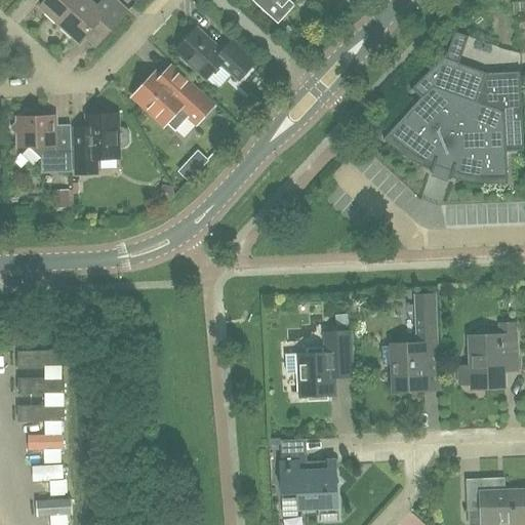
[(59,25),(82,0),(46,0),(40,6),(59,25)]
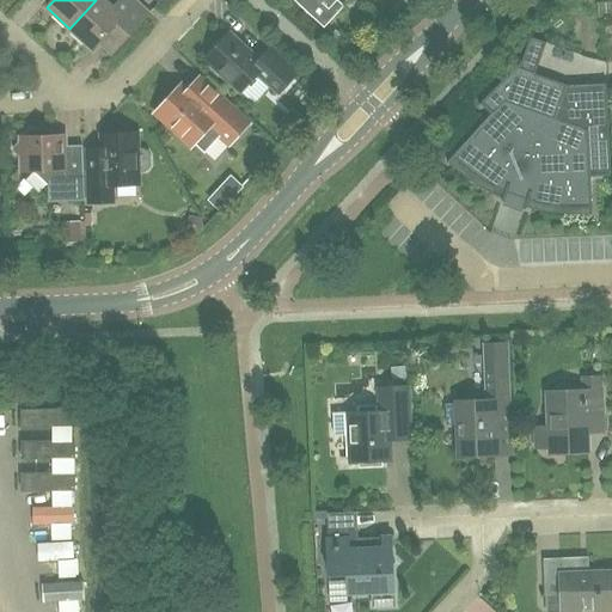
[(92,50),(98,44),(110,56),(124,41),(150,13),(134,0),(121,0),(114,8),(104,0),(96,0),(69,29),(92,50)]
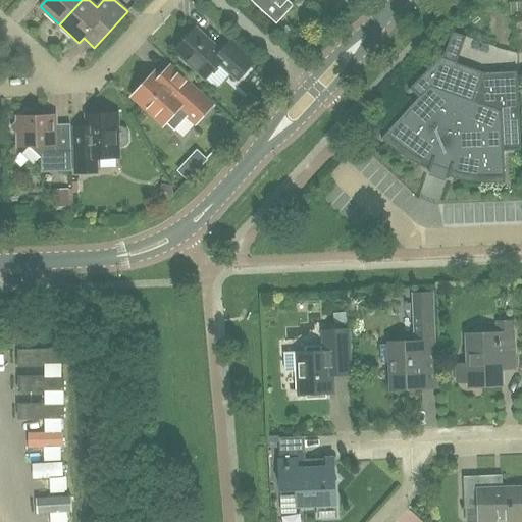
[(255,0),(253,3),(276,23),(294,5),(288,0),(255,0)]
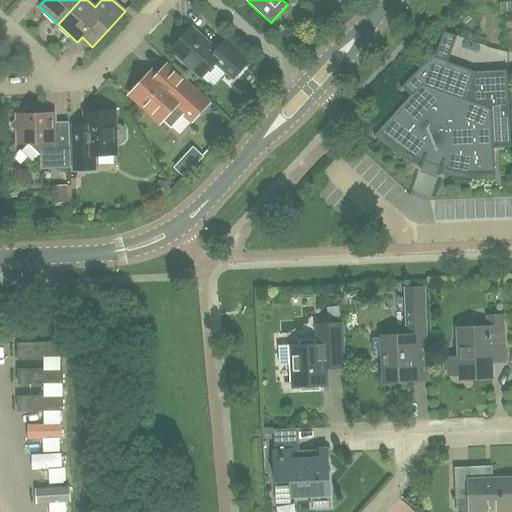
[(216,51),(192,28),(172,50),(201,77),(215,62),(233,78),(249,61),(226,40),(216,51)]
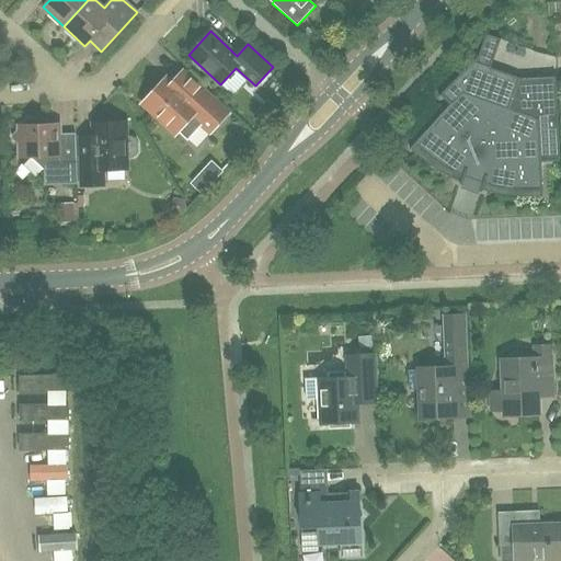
[(513,43),(500,37),(495,49),(508,55),(513,43)]
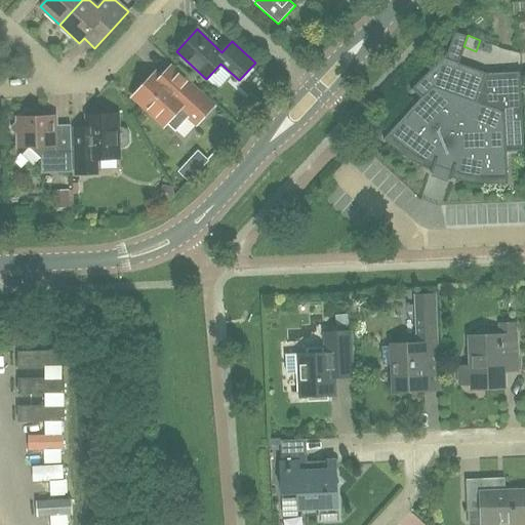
[(177,92),(156,73),(133,97),(164,125),(179,109),(197,124),(214,106),(188,81),(177,92)]
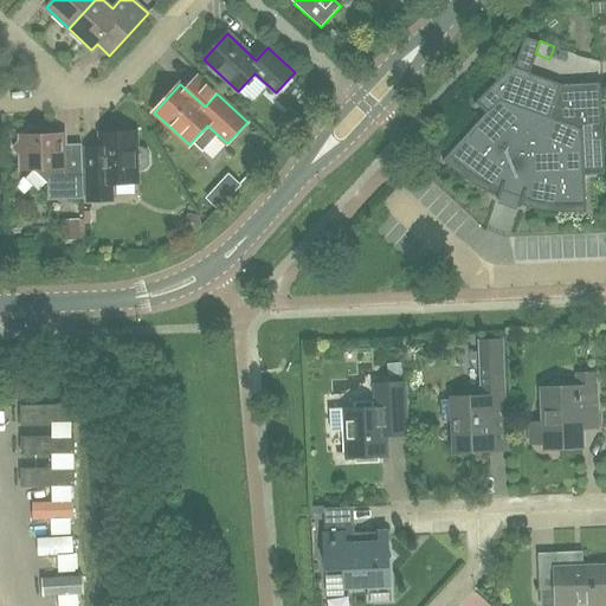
[(605,174),(600,84),(560,85),(548,118),(540,115),(511,195),(521,199),(528,200),(534,201),(547,204),(554,205),(567,206),(574,206),(585,206),(584,175),(605,174)]
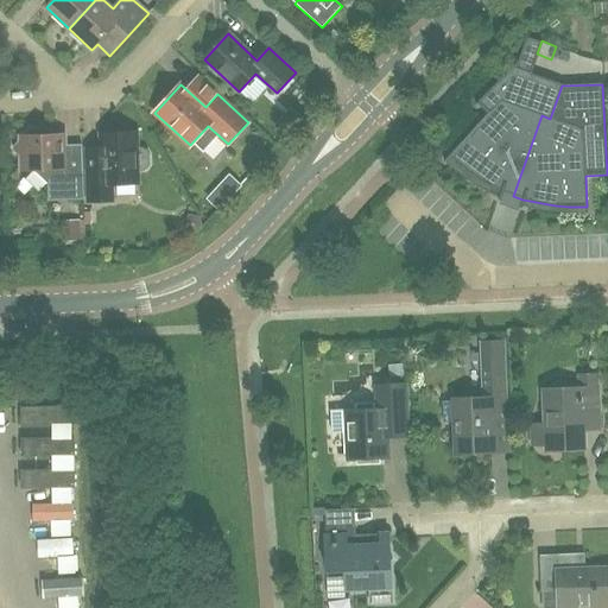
[(513,196),(542,115),(500,100),(450,156),(457,163),(464,170),(473,176),(476,178),(481,181),(494,188),(500,190),(513,196)]
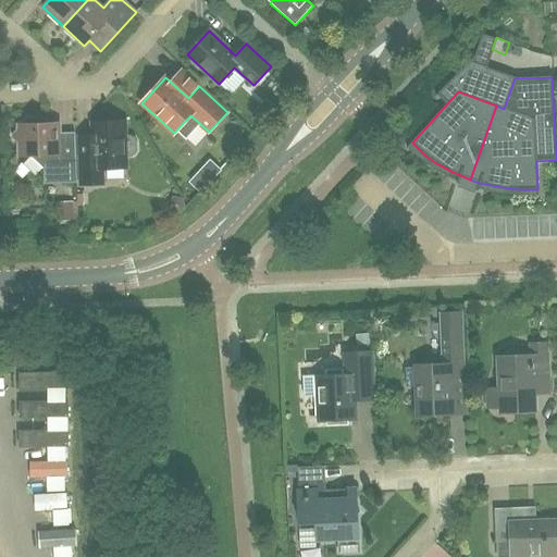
[(275,109),(274,109),(267,101),(252,116),(261,124),(275,109)]
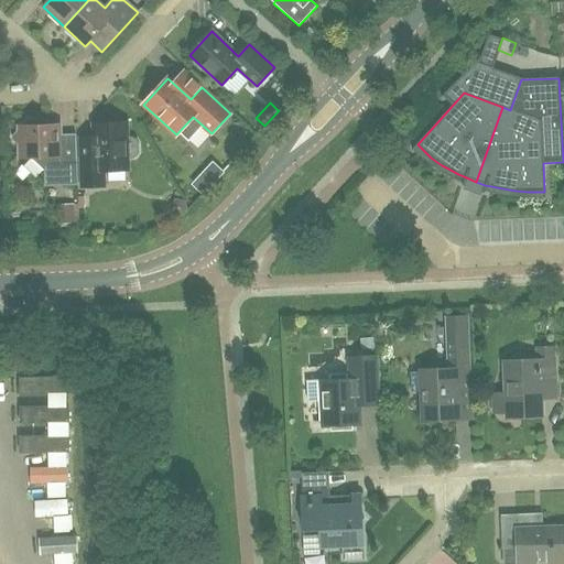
[(39,126),(39,119),(28,120),(22,127),(19,127),(19,129),(12,136),(12,140),(20,147),(20,158),(32,158),(61,185),(77,185),(76,134),(61,136),(61,126),(39,126)]
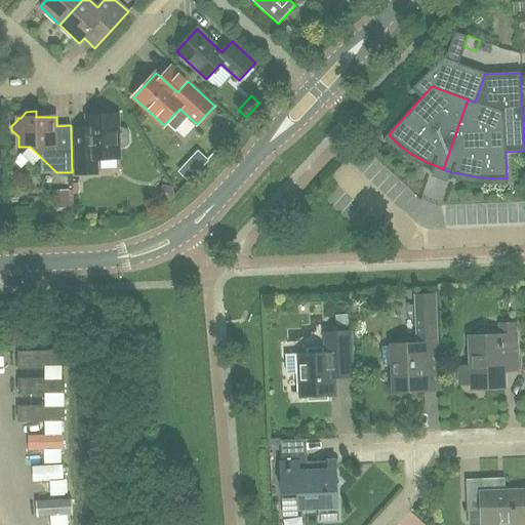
[(119,128),(118,115),(86,116),(87,147),(75,148),(76,174),(97,173),(97,159),(120,158),(120,149),(124,149),(127,147),(129,143),(129,133),(127,129),(123,128),(119,128)]
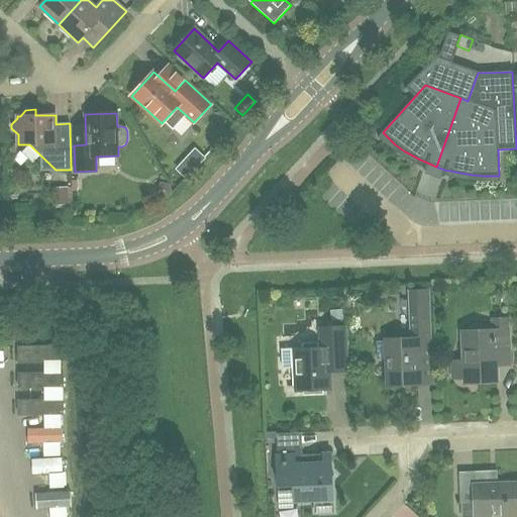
[(176,170),(185,179),(186,180),(195,171),(184,161),(176,170)]
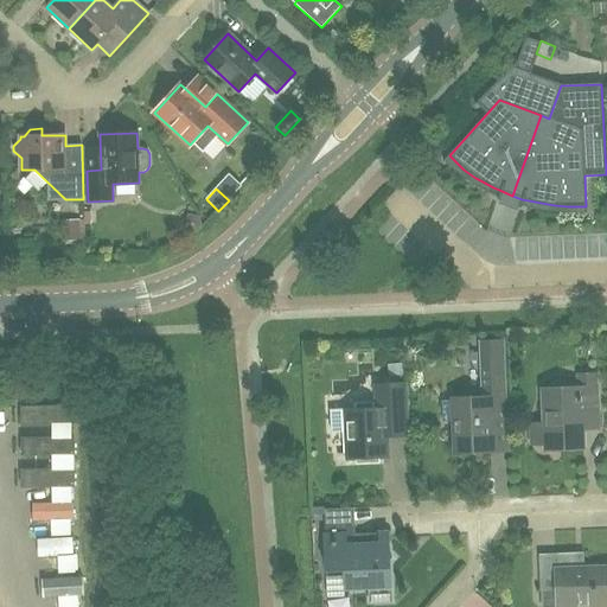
[(80,219),(63,221),(64,241),(81,241),(80,219)]
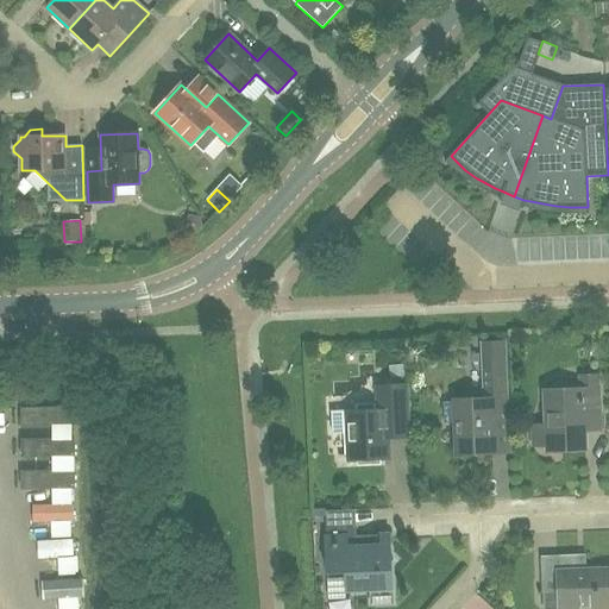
[(389,366),(389,378),(405,378),(403,365),(389,366)]
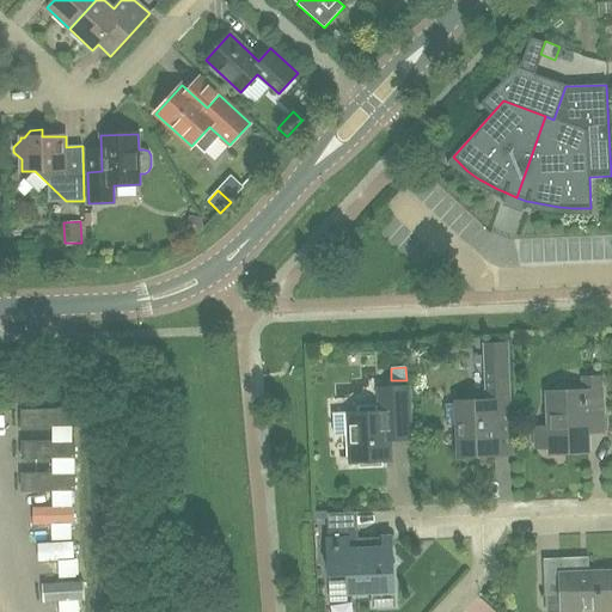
[(460,456),(495,454),(510,453),(510,433),(508,383),(507,367),(494,367),(495,383),(487,383),(488,402),(458,403),(458,404),(446,404),(447,426),(459,426),(460,456)]
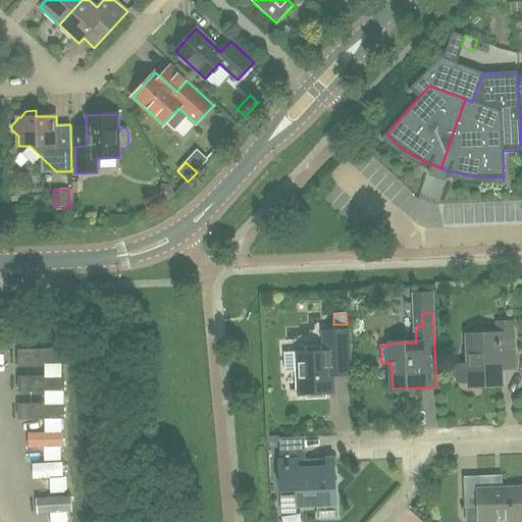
[(502,384),(501,362),(514,361),(512,322),(497,323),(498,332),(469,333),(469,336),(467,336),(468,364),(456,364),(457,383),(469,382),(469,385),(502,384)]
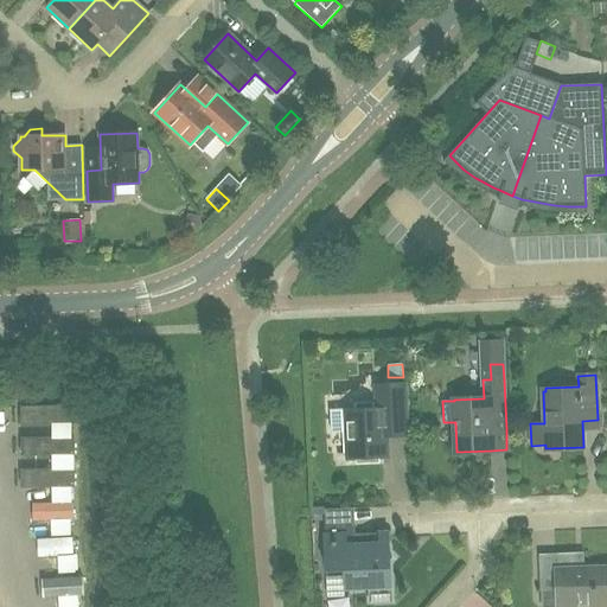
[(409,436),(408,415),(407,383),(374,384),(375,409),(346,410),(330,410),(331,434),(347,433),(349,460),(387,459),(385,438),(409,436)]
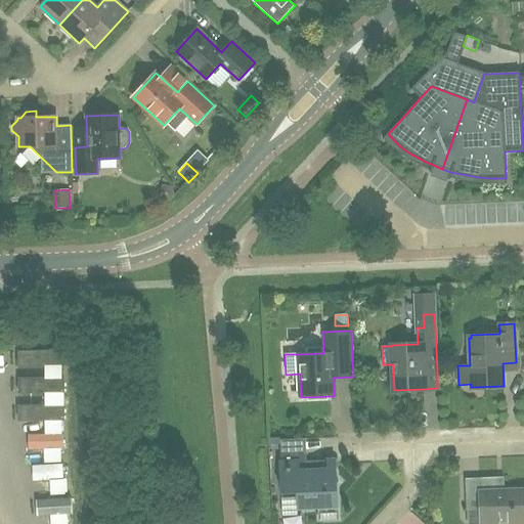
[(78,343),(77,333),(52,334),(53,344),(78,343)]
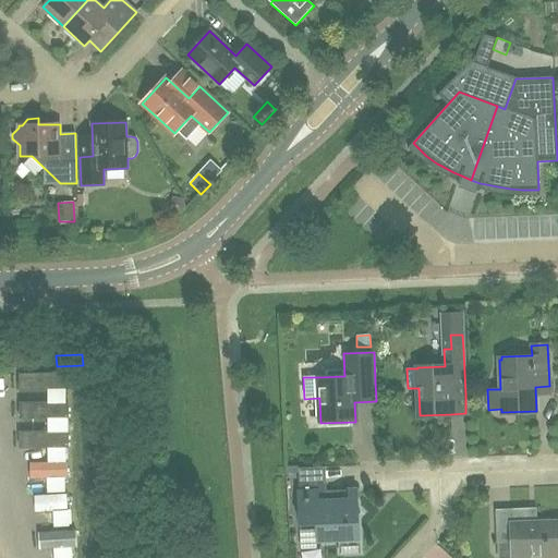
[(49,375),(12,377),(13,388),(50,386),(49,375)]
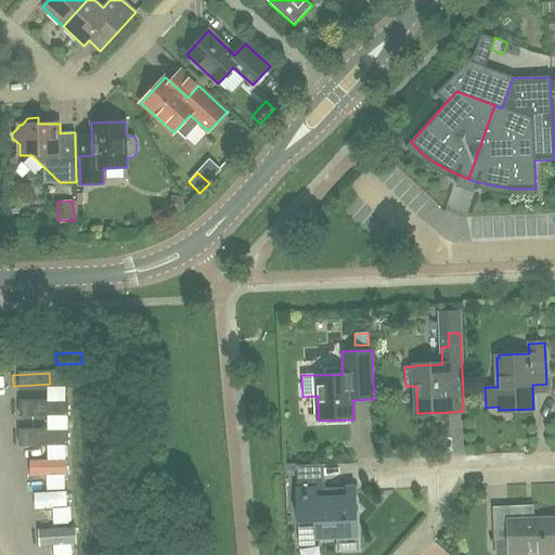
[(51,399),(14,401),(14,417),(52,415),(51,399)]
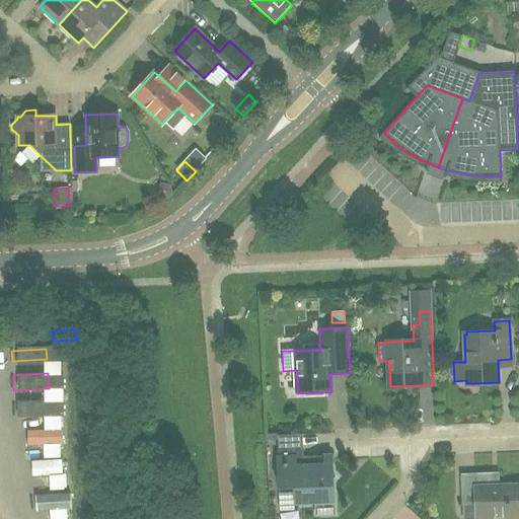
[(52,402),(19,404),(20,416),(53,414),(52,402)]
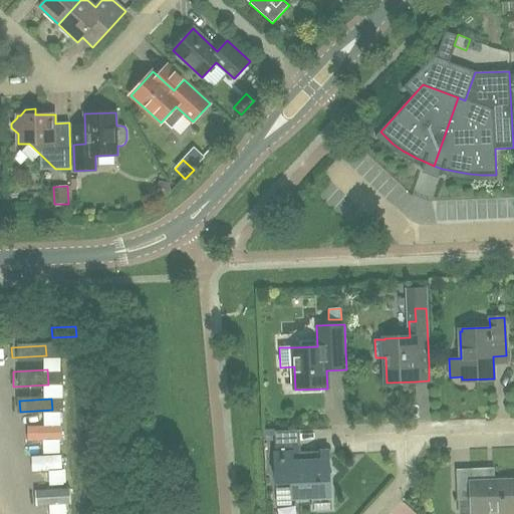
[(25,439),(26,450),(60,448),(59,437),(25,439)]
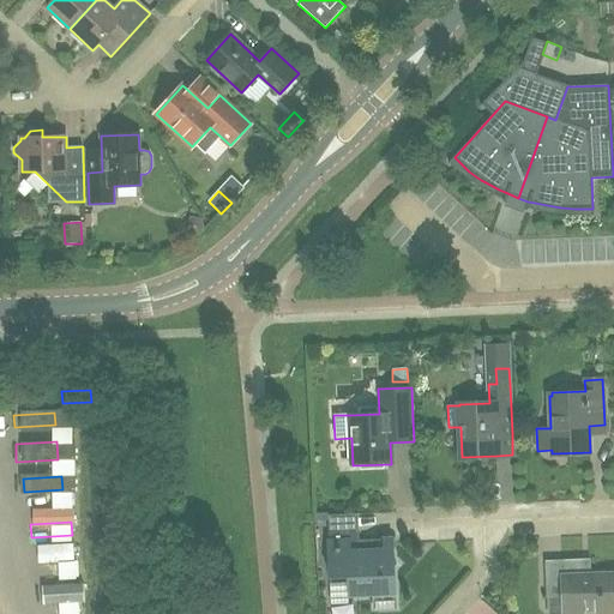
[(349,605),(349,597),(372,596),(373,612),(397,611),(397,596),(396,596),(392,539),(329,541),(330,578),(331,605),(349,605)]
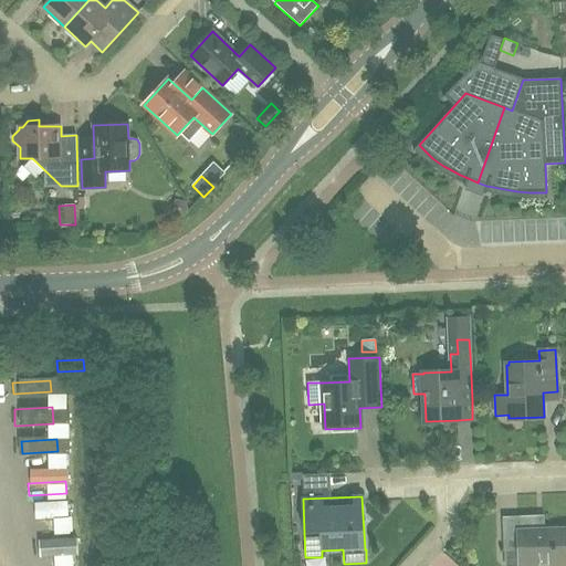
[(32,511),(33,526),(69,524),(67,509),(32,511)]
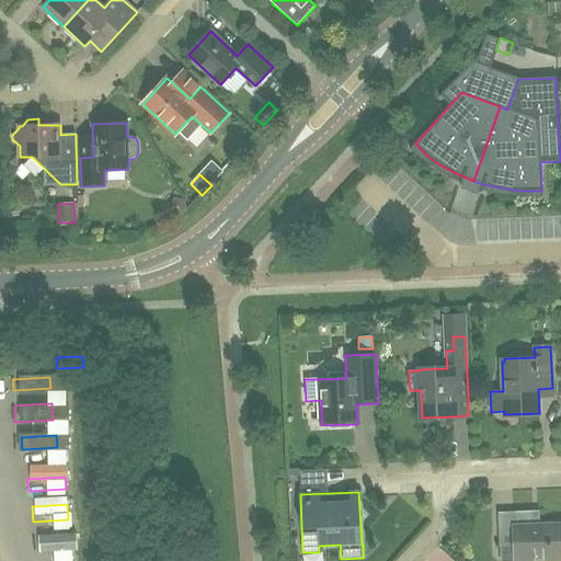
[(560,560),(560,524),(531,526),(531,511),(497,513),(499,548),(515,548),(515,560),(560,560)]
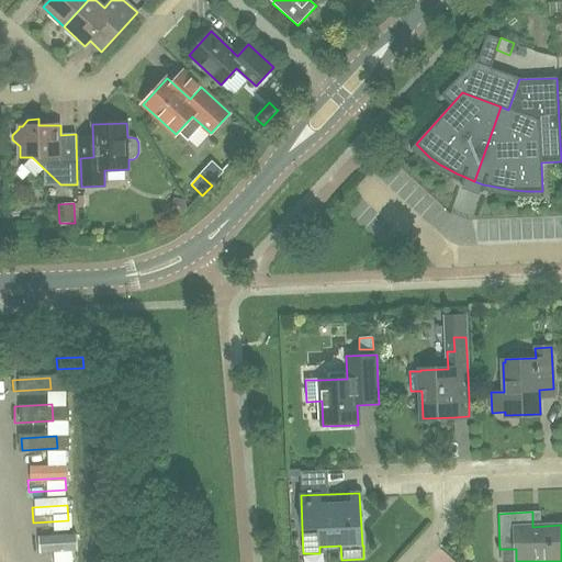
[(34,551),(35,561),(71,561),(71,549),(34,551)]
